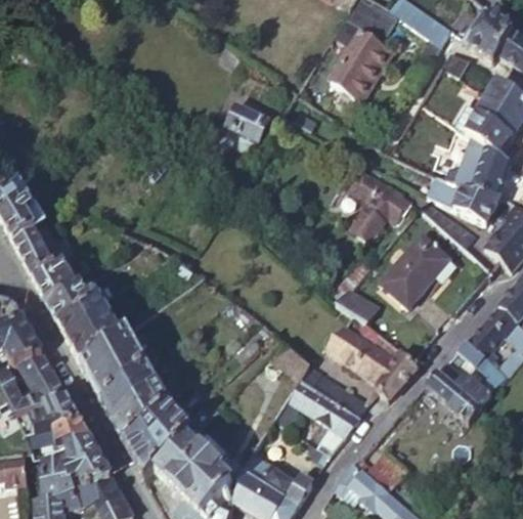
[(359,25),(364,29),(383,41),(395,23),(362,0),(360,0),(335,37),(350,47),(330,80),(359,100),(390,54),(360,35),(355,31),(359,25)]
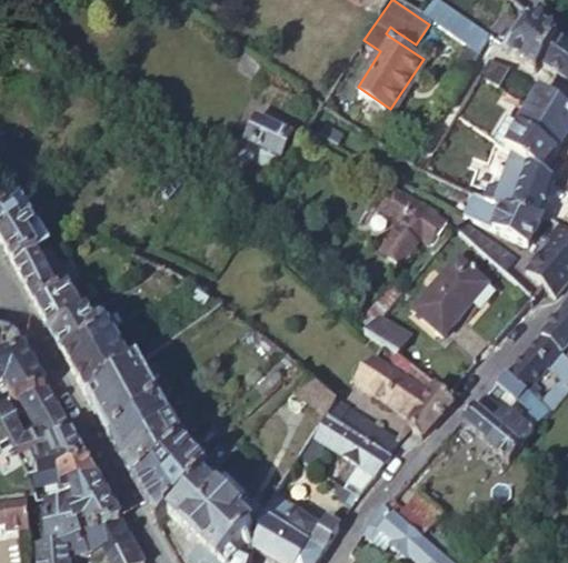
[(364,0),(362,2),(380,12),(388,0),(364,0)]
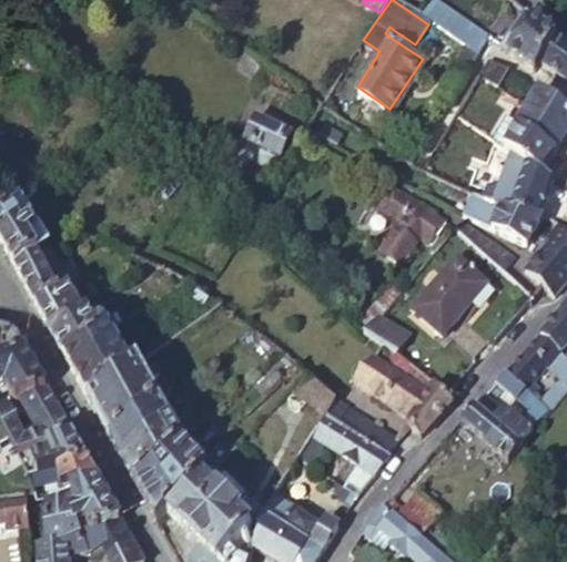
[(478,52),(485,41),(481,38),(477,42),(432,12),(427,18),(466,43),(478,52)]
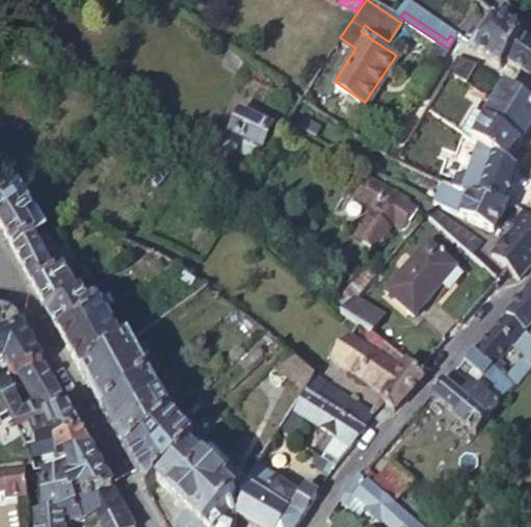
[(501,64),(507,58),(521,34),(495,11),(468,44),(501,64)]
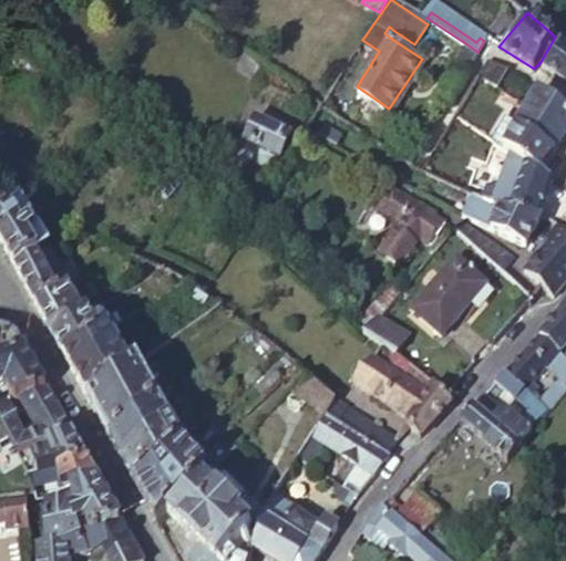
[(390,38),(394,31),(389,27),(384,33),(390,38)]
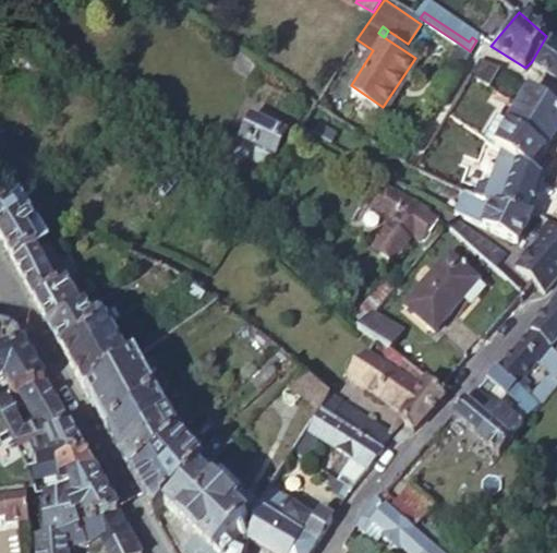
[(546,36),(532,61),(556,79),(556,46),(547,38),(546,36)]
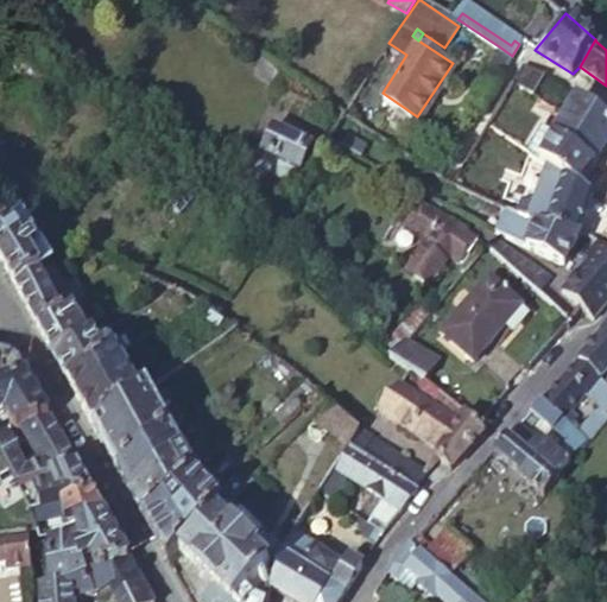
[(504,68),(512,56),(499,46),(491,58),(504,68)]
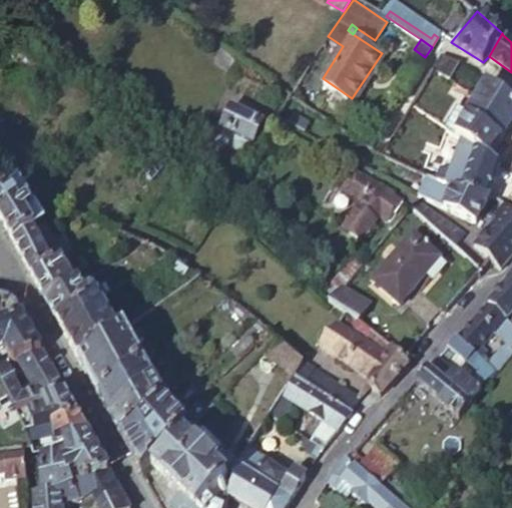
[(442,51),(433,65),(449,76),(459,61),(442,51)]
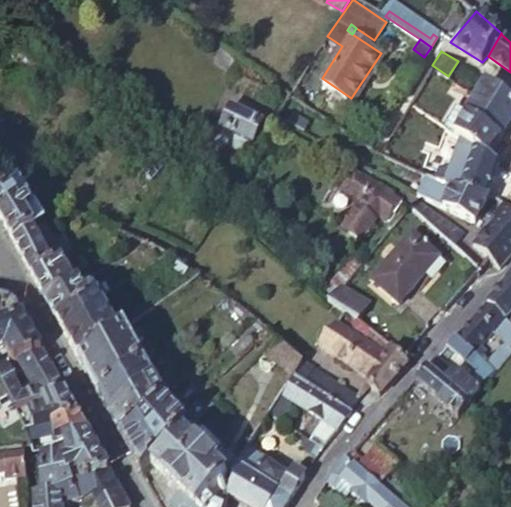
[(466,111),(501,135),(510,122),(510,97),(501,88),(487,79),(477,94),(466,111)]
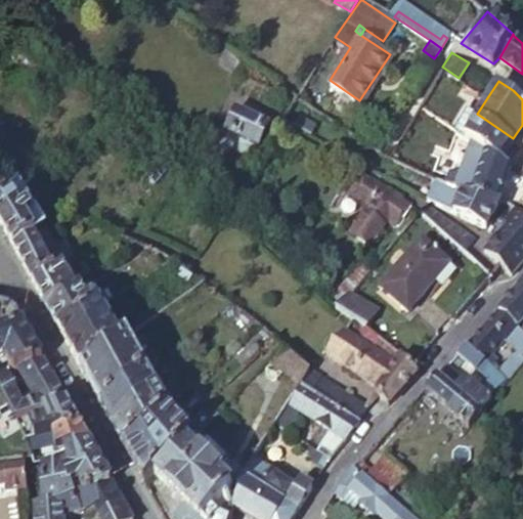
[(479,91),(468,107),(477,114),(488,96),(482,92),(479,91)]
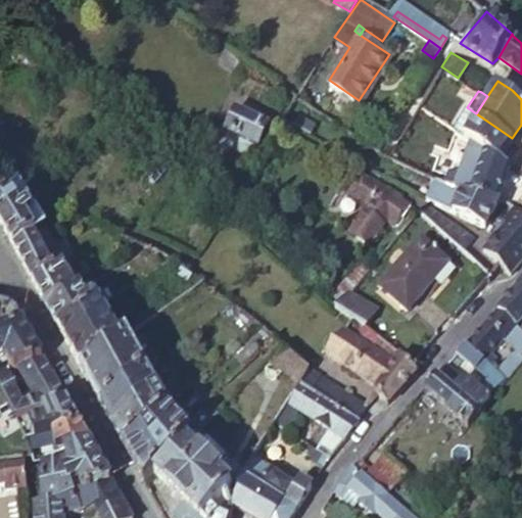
[(387,111),(397,118),(409,98),(399,92),(387,111)]
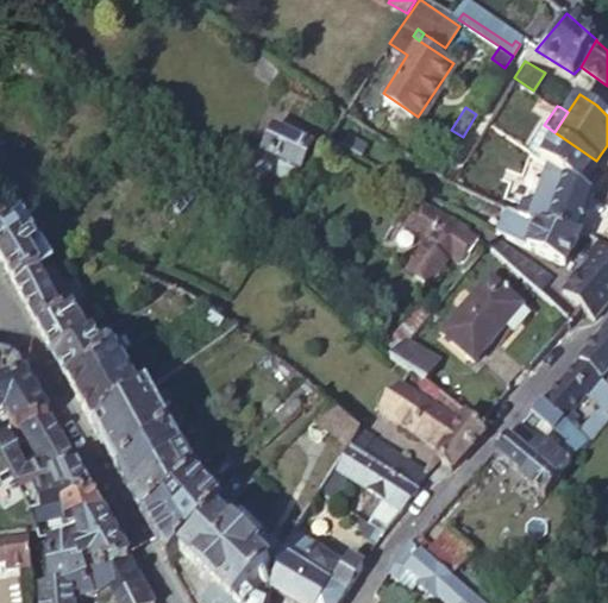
[(302,165),(315,143),(275,121),(263,146),(263,148),(258,158),(296,176),(301,167),(302,165)]
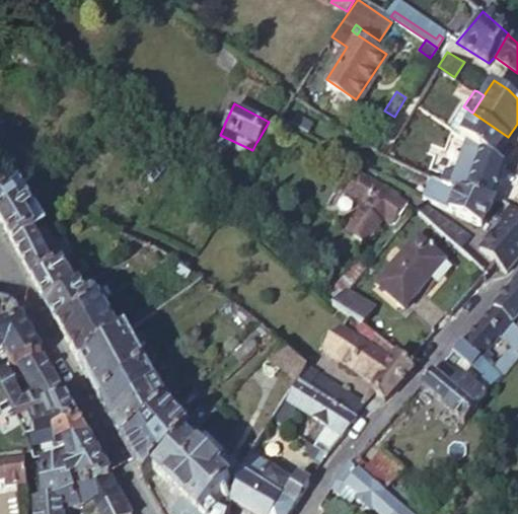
[(463,106),(451,125),(457,129),(467,136),(498,157),(506,147),(503,144),(508,137),(472,113),(463,106)]
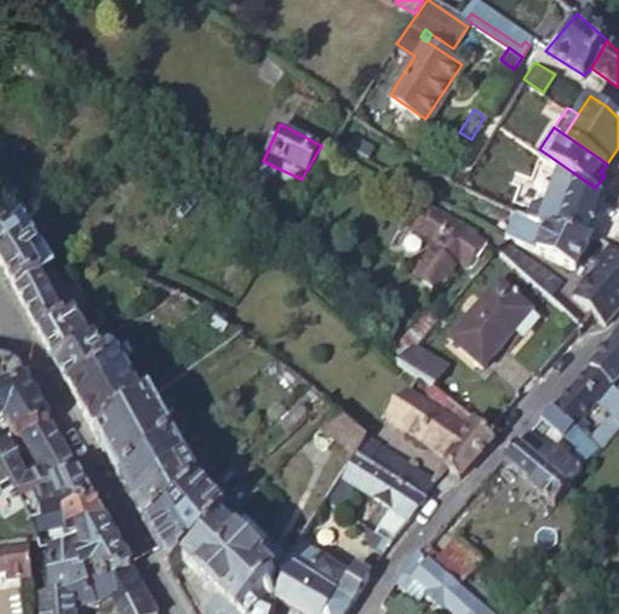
[(532,201),(528,214),(539,219),(559,162),(546,154),(543,159),(552,166),(551,168),(550,172),(545,173),(537,201),(532,201)]
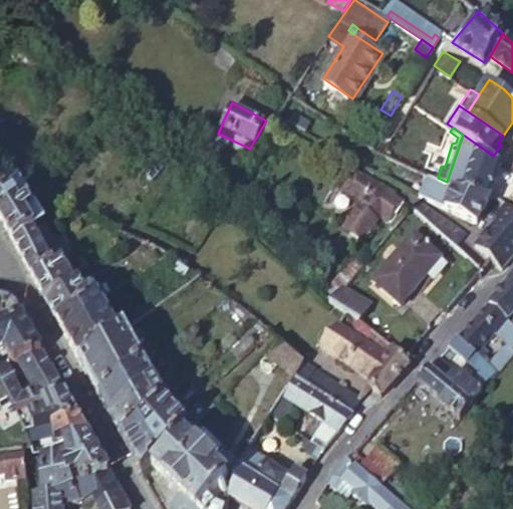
[(463,135),(447,182),(453,185),(488,195),(501,161),(493,156),(463,135)]
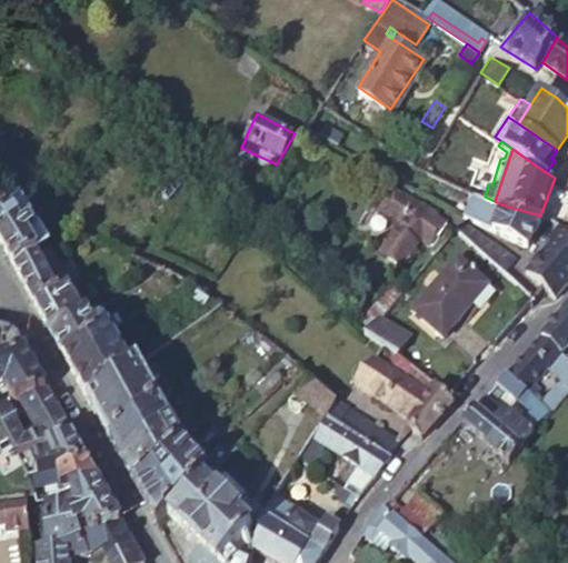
[(419,199),(392,184),(384,202),(406,214),(389,240),(385,237),(378,248),(406,267),(412,257),(409,254),(425,234),(430,239),(446,218),(419,199)]
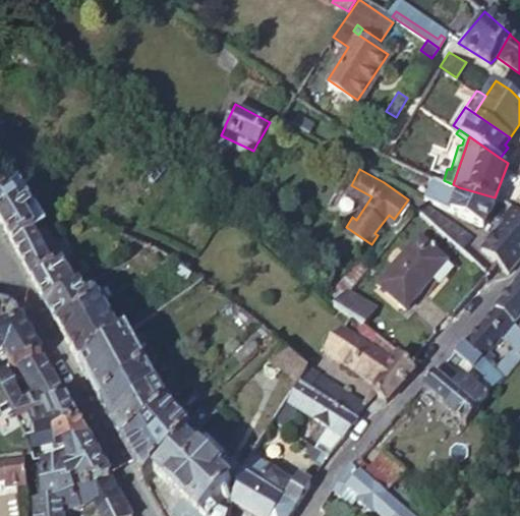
[(424,193),(483,224),(495,197),(459,187),(453,184),(444,180),(434,175),(424,193)]
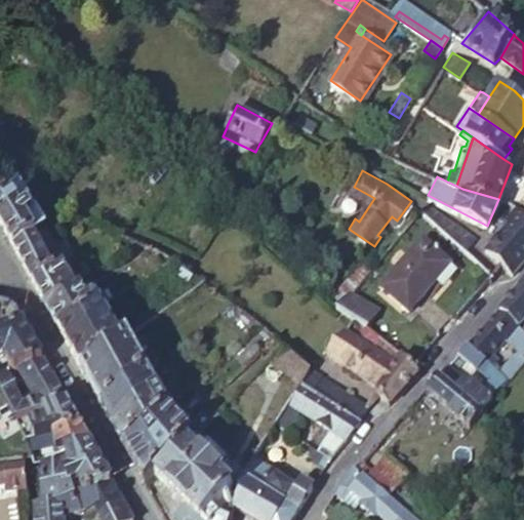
[(22,186),(0,202),(0,222),(13,245),(35,233),(43,230),(22,193),(28,189),(22,186)]
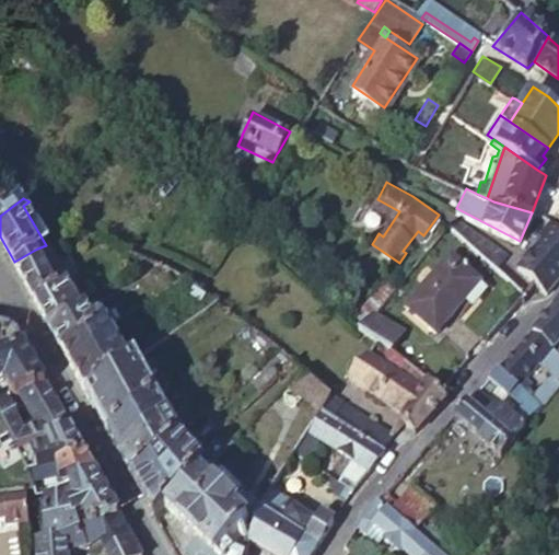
[(558,226),(550,219),(539,232),(544,235),(519,264),(546,290),(558,275),(558,226)]
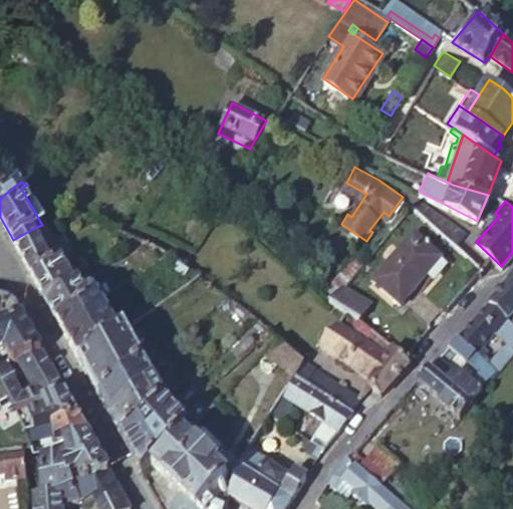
[(419,202),(415,208),(456,244),(465,233),(445,218),(444,219),(428,208),(419,202)]
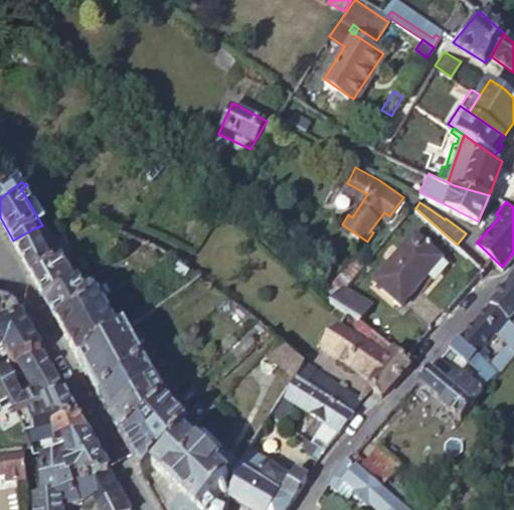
[(64,256),(47,222),(42,225),(34,228),(52,262),(60,258),(64,256)]
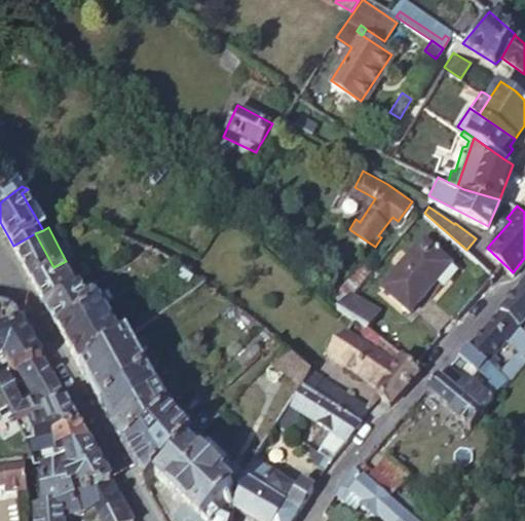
[(35,233),(13,246),(32,280),(53,267),(35,233)]
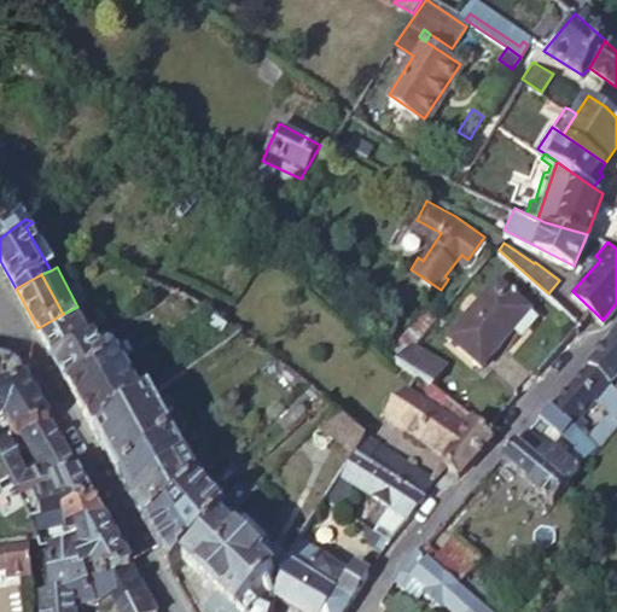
[(481,363),(530,309),(499,279),(449,334),(481,363)]
